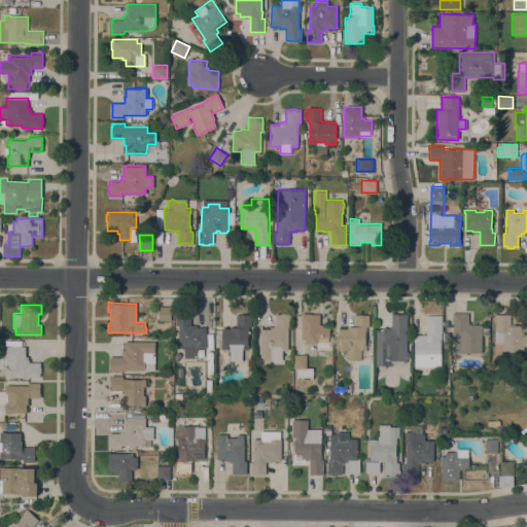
[(171,320),(159,320),(159,306),(171,306),(171,320)]
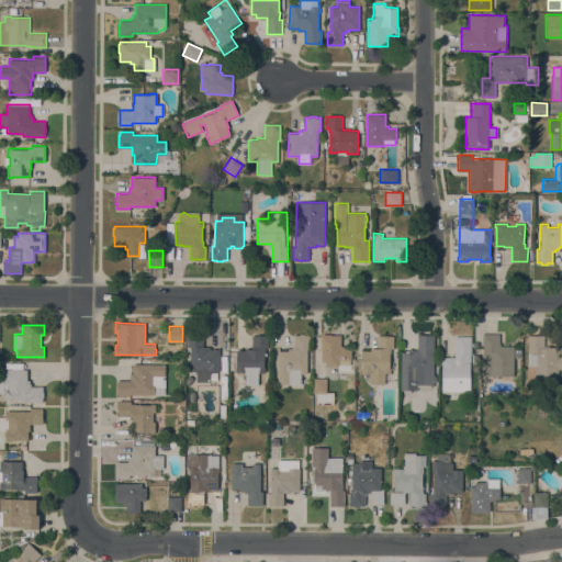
[(203,334),(203,347),(211,347),(211,349),(212,349),(212,348),(218,348),(218,349),(220,349),(220,371),(210,371),(210,382),(197,382),(197,371),(190,371),(190,347),(188,346),(188,334),(203,334)]
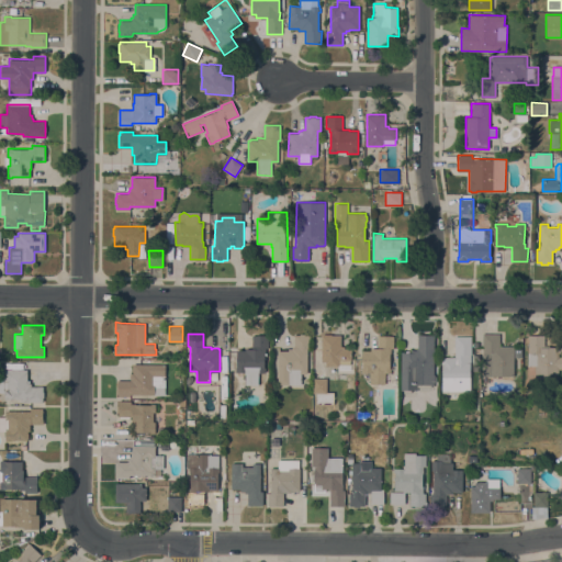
[(288,350),(288,348),(292,348),(292,347),(294,347),(294,335),(300,335),(300,334),(311,334),(310,348),(307,348),(307,373),(301,373),(301,388),(278,386),(278,350),(288,350)]
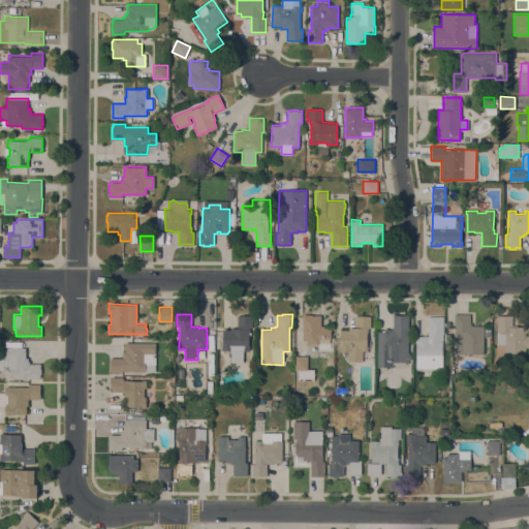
[(331,339),(330,339),(330,343),(319,343),(319,344),(306,344),(306,340),(303,340),(303,315),(304,315),(304,314),(312,314),(312,315),(321,315),(320,325),(323,325),(323,328),(331,328),(331,339)]
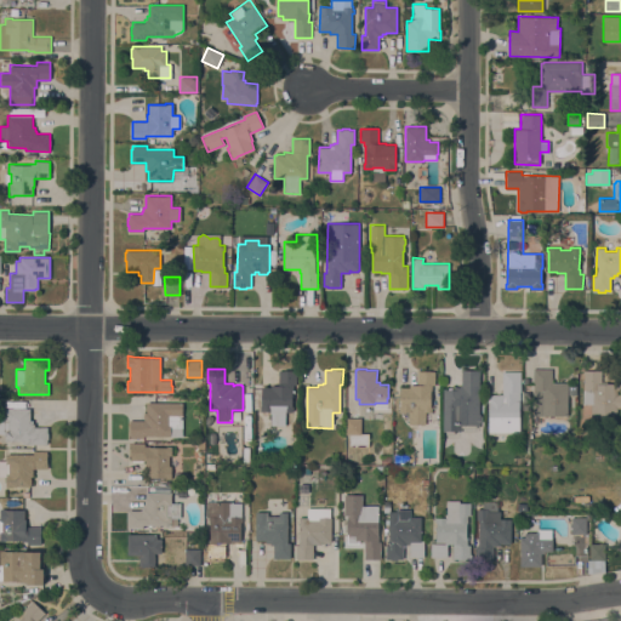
[(455,389),(455,387),(461,387),(461,369),(480,370),(479,414),(480,414),(480,423),(479,423),(479,425),(477,425),(477,428),(461,427),(461,431),(454,431),(454,433),(448,433),(448,431),(443,431),(444,389),(449,389),(449,387),(453,387),(453,389),(455,389)]
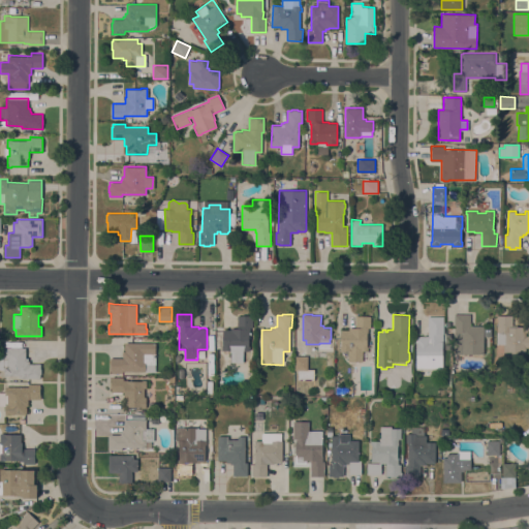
[(470,314),(470,325),(484,325),(484,353),(454,353),(454,314),(470,314)]
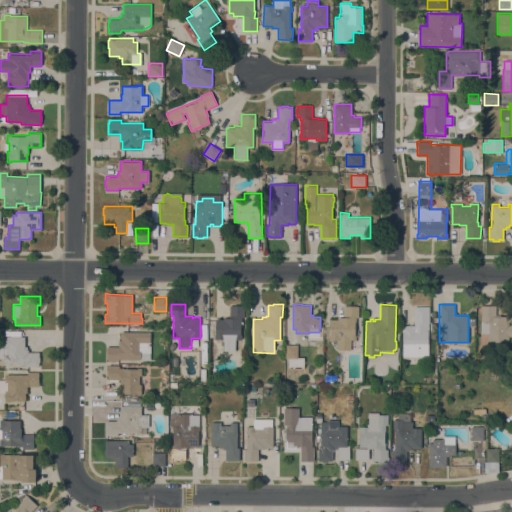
[(215,334),(216,319),(223,319),(223,317),(229,318),(230,305),(244,305),(244,317),(242,317),(242,321),(241,321),(240,334),(242,334),(242,339),(235,339),(235,350),(224,350),(224,339),(214,339),(215,334)]
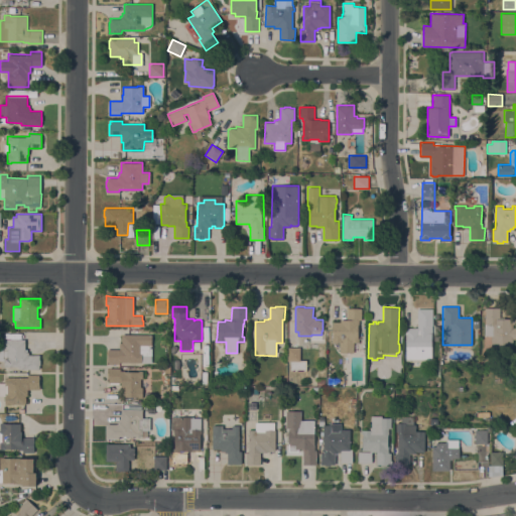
[(361,319),(359,319),(358,342),(354,342),(354,353),(340,353),(340,342),(332,342),(332,338),(333,338),(333,321),(340,321),(340,318),(347,319),(347,307),(362,307),(361,319)]
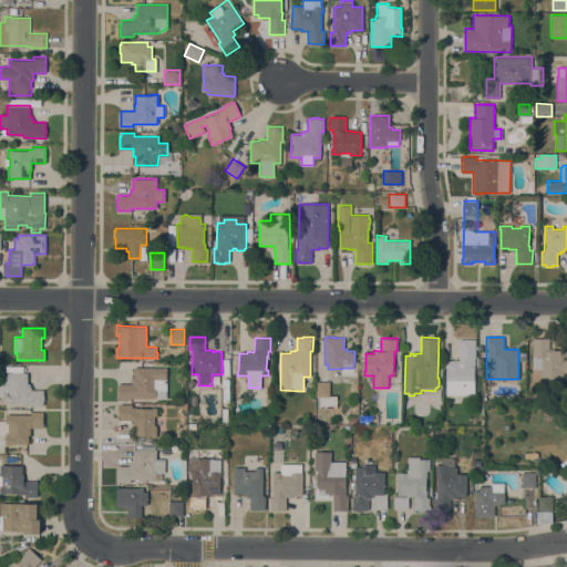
[(534,341),(533,341),(533,338),(566,338),(566,356),(564,356),(564,359),(566,359),(566,372),(564,372),(564,384),(540,383),(540,368),(534,368),(534,356),(534,341)]
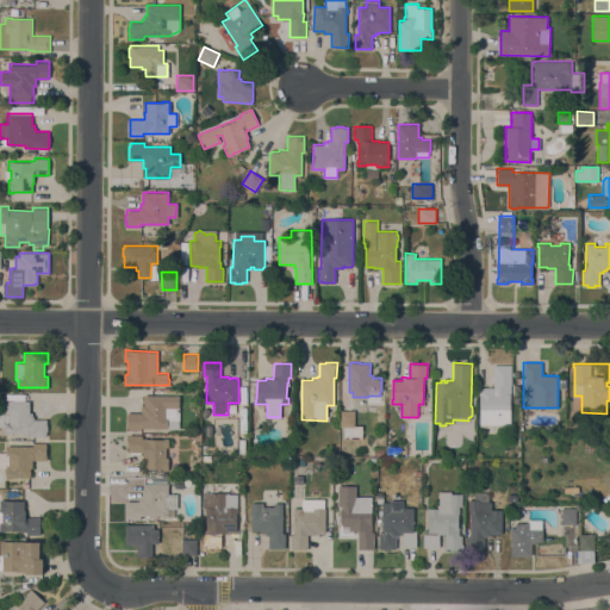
[(511,385),(510,385),(510,424),(480,424),(480,387),(493,387),(493,365),(511,365),(511,385)]
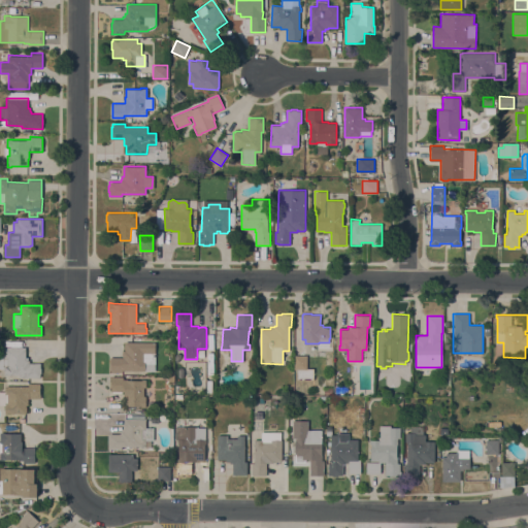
[(155,371),(145,371),(145,370),(123,370),(123,372),(110,372),(110,357),(123,357),(123,351),(125,351),(125,349),(124,349),(124,343),(125,343),(125,341),(156,341),(155,371)]
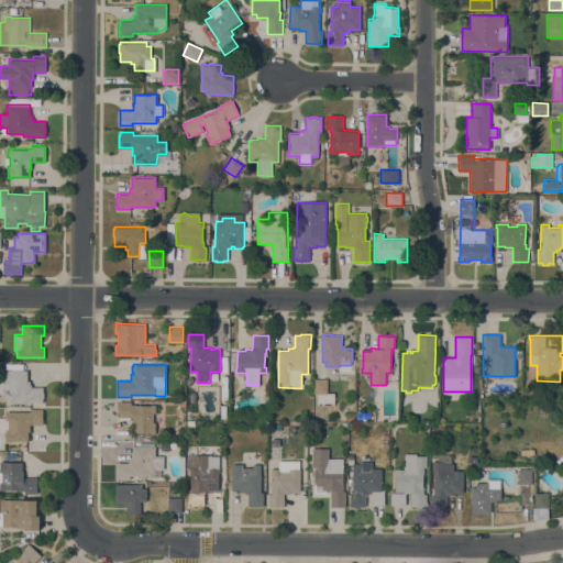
[(28,381),(30,381),(30,384),(32,384),(32,386),(43,387),(43,392),(44,392),(44,397),(43,397),(43,403),(20,403),(20,399),(4,399),(4,393),(0,393),(0,378),(4,378),(4,370),(28,370),(28,381)]
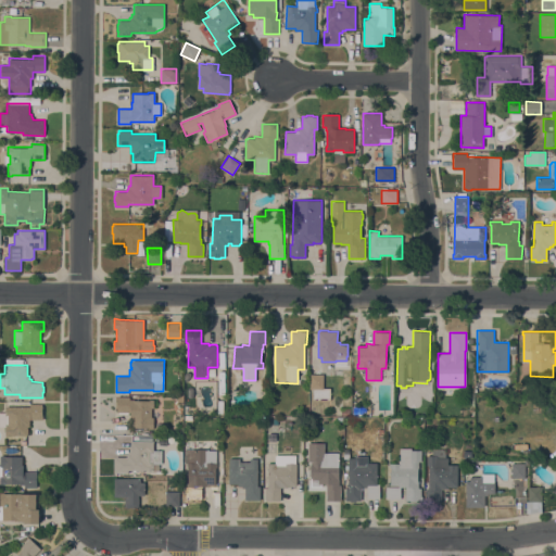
[(324,389),(310,389),(310,374),(324,374),(324,389)]
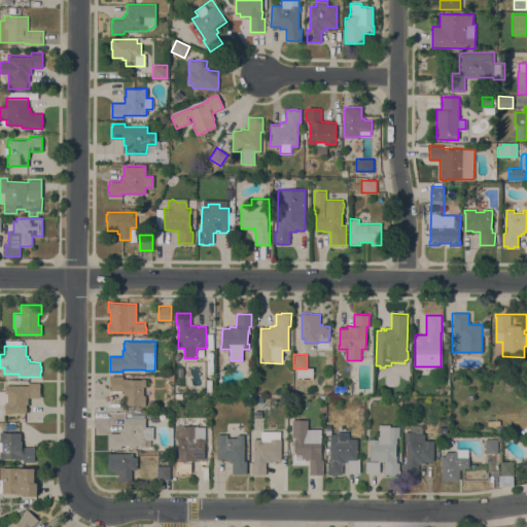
[(146,386),(144,386),(144,395),(145,395),(145,406),(124,406),(124,390),(110,390),(110,376),(123,376),(123,378),(146,378),(146,386)]
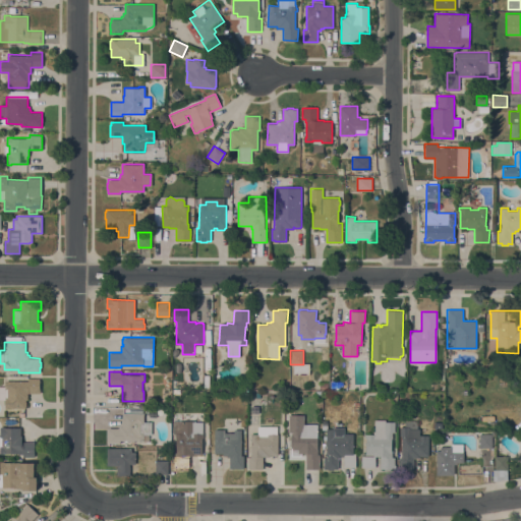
[(40,393),(27,393),(27,399),(25,399),(25,401),(26,401),(26,406),(25,406),(25,408),(5,407),(5,399),(0,399),(0,387),(5,387),(5,381),(27,381),(27,378),(40,379),(40,393)]
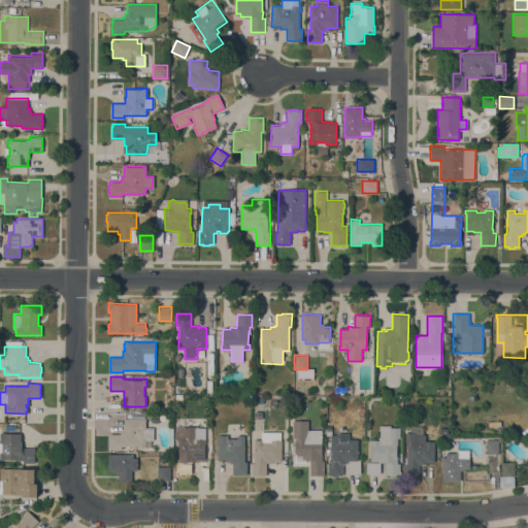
[(145,427),(154,427),(154,440),(145,440),(145,446),(122,446),(122,449),(109,449),(109,444),(108,444),(108,438),(109,438),(109,434),(121,434),(121,431),(122,431),(122,428),(124,428),(124,419),(145,419),(145,427)]
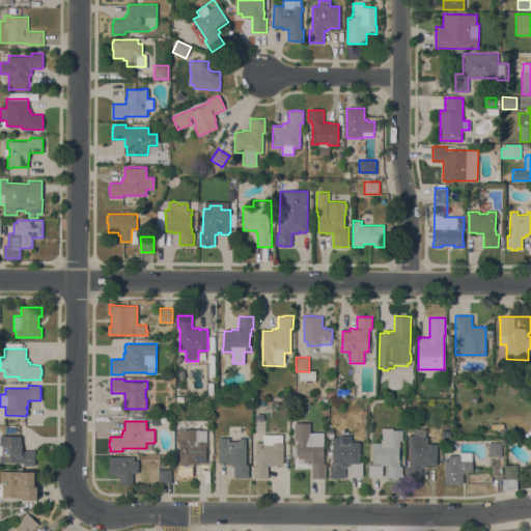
[(368,476),(368,462),(372,462),(373,446),(372,446),(372,442),(382,443),(382,427),(393,427),(393,429),(402,429),(402,441),(399,441),(399,458),(399,466),(402,466),(402,478),(387,477),(387,465),(383,465),(383,476),(368,476)]
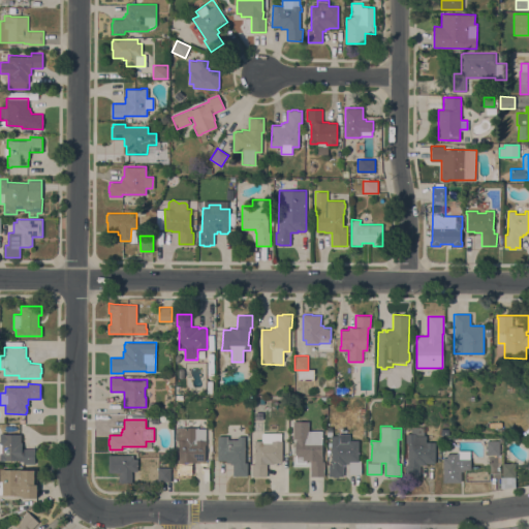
[(206,444),(205,444),(205,461),(197,461),(197,462),(190,462),(190,474),(176,474),(176,463),(179,463),(179,440),(176,440),(177,427),(196,427),(196,428),(206,428),(206,440),(206,444)]
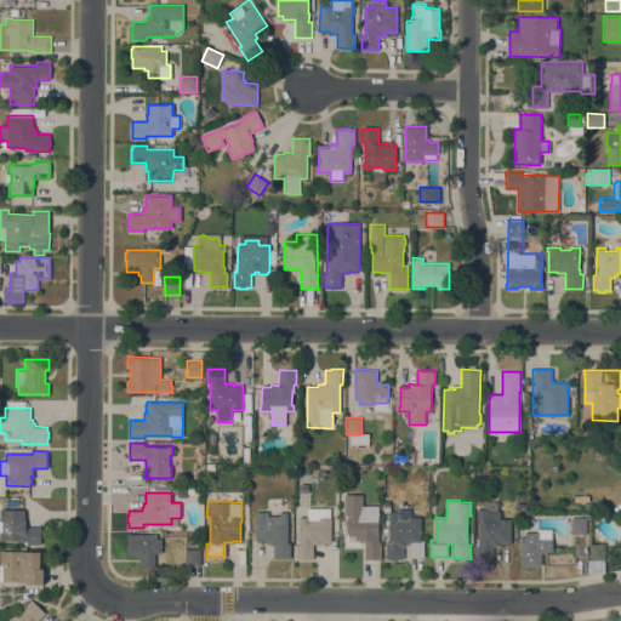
[(477,519),(477,508),(483,508),(483,501),(497,501),(497,511),(501,511),(501,519),(511,519),(511,543),(501,543),(501,546),(493,546),(493,560),(476,560),(476,546),(478,546),(478,519),(477,519)]
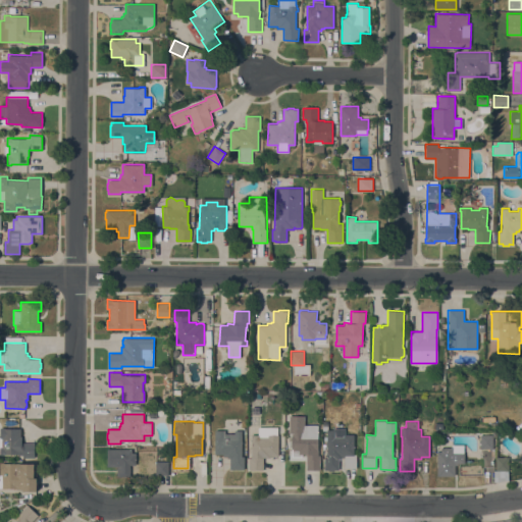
[(317,449),(318,449),(318,456),(320,456),(320,469),(306,469),(307,453),(298,453),(298,451),(292,451),(293,435),(292,435),(292,431),(303,431),(303,424),(317,425),(317,449)]
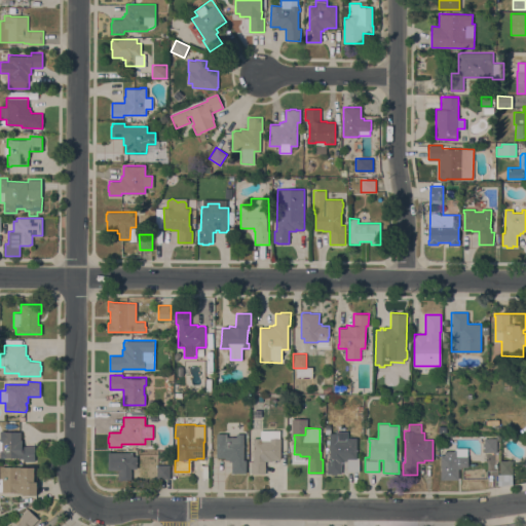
[(357,457),(359,457),(359,472),(347,472),(347,460),(344,460),(344,462),(341,462),(341,473),(336,473),(336,475),(331,475),(331,474),(327,474),(327,460),(330,460),(330,434),(325,434),(325,428),(331,428),(331,433),(336,433),(336,431),(348,431),(348,438),(357,438),(357,457)]
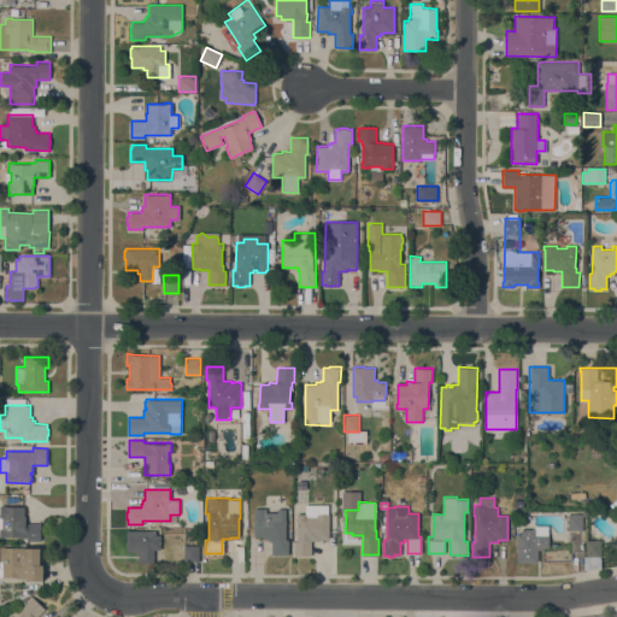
[(24,515),(25,515),(25,523),(41,523),(41,540),(27,540),(27,538),(22,538),(22,536),(6,536),(6,538),(0,538),(0,505),(4,505),(4,506),(24,506),(24,515)]
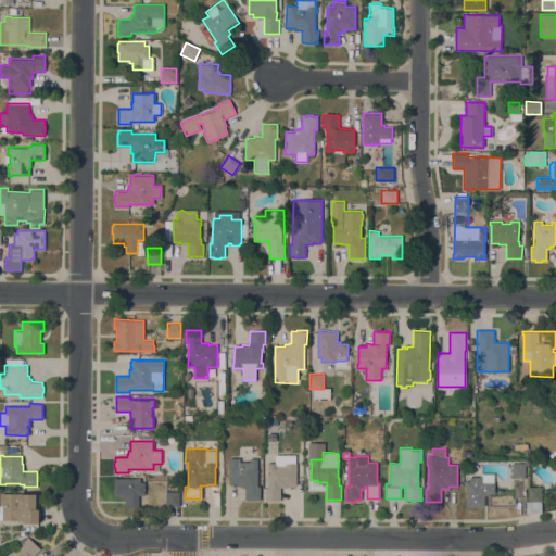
[(240,457),(240,462),(250,462),(250,458),(257,458),(257,485),(261,485),(260,500),(244,500),(244,488),(242,488),(242,485),(238,485),(238,483),(229,483),(229,457),(240,457)]
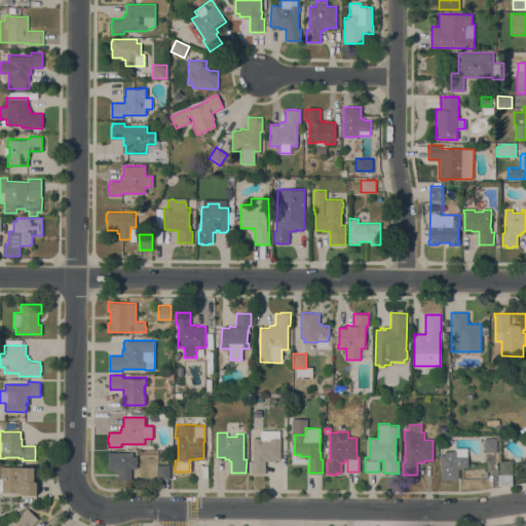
[(261,438),(261,440),(270,441),(270,438),(280,438),(280,459),(279,459),(273,459),(273,458),(272,458),(272,460),(265,460),(265,473),(250,473),(250,460),(253,461),(253,438),(261,438)]
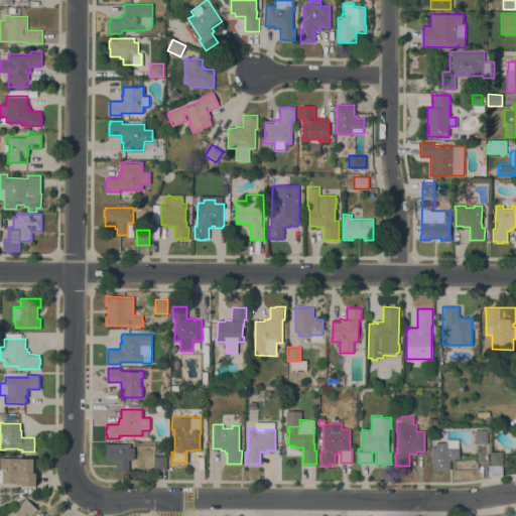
[(487,443),(475,443),(475,429),(487,429),(487,443)]
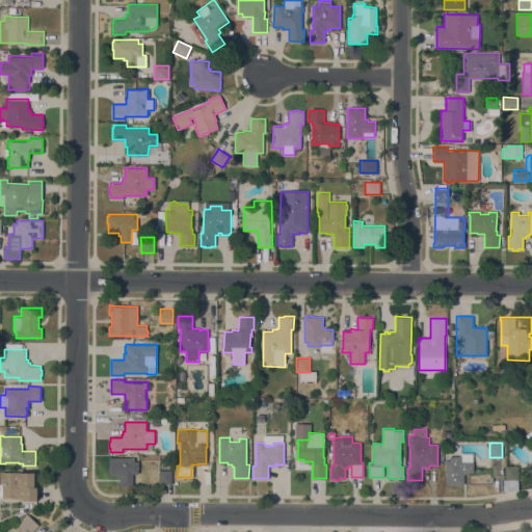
[(446,459),(449,459),(449,456),(460,456),(460,453),(473,453),(473,461),(474,461),(474,463),(475,463),(474,470),(474,472),(471,472),(471,473),(467,473),(467,474),(463,474),(463,484),(453,484),(453,486),(447,485),(447,484),(446,484),(446,459)]
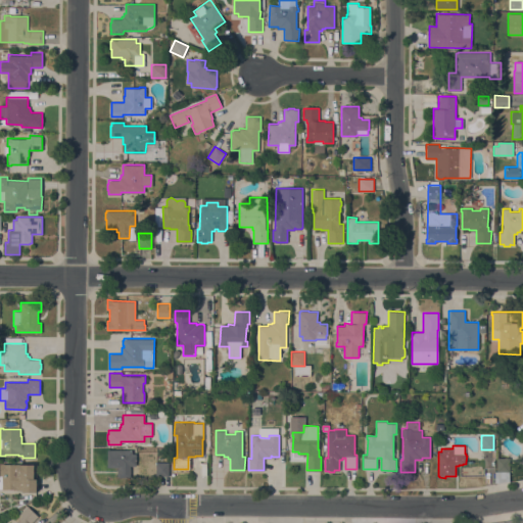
[(136,466),(131,466),(131,477),(117,477),(117,467),(107,467),(107,449),(132,449),(132,454),(136,454),(136,466)]
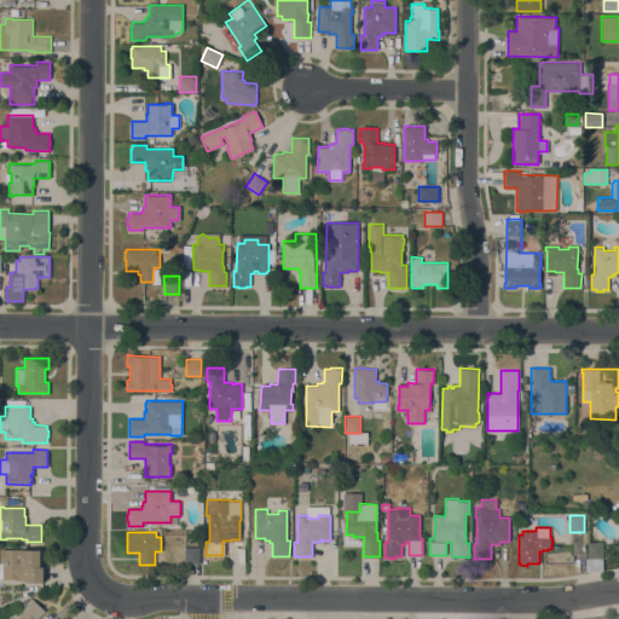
[(585,557),(588,557),(588,542),(603,542),(603,557),(602,557),(602,568),(585,571),(585,557)]
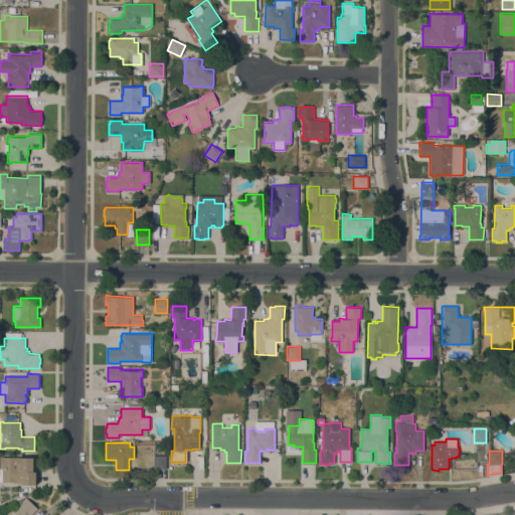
[(153,469),(154,455),(166,455),(166,469),(153,469)]
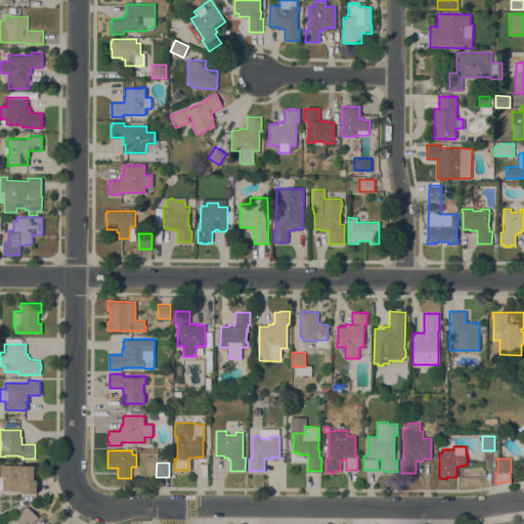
[(0,464),(3,464),(3,465),(34,465),(34,479),(37,479),(37,493),(23,493),(23,490),(16,490),(2,490),(2,489),(0,489),(0,464)]
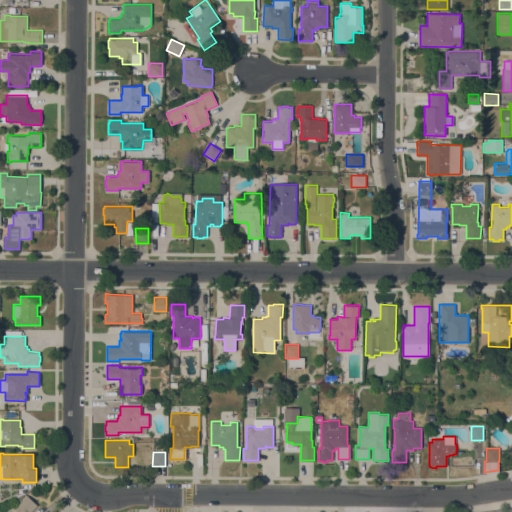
[(37,505),(30,511),(15,511),(16,511),(14,509),(19,503),(27,495),(37,505)]
